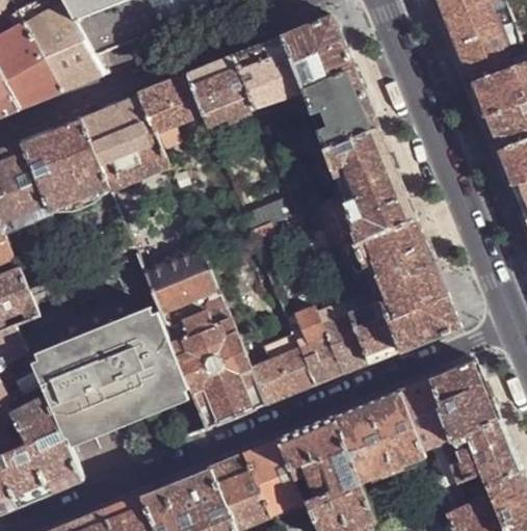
[(1,0),(0,0),(0,36),(18,28),(9,15),(1,0)]
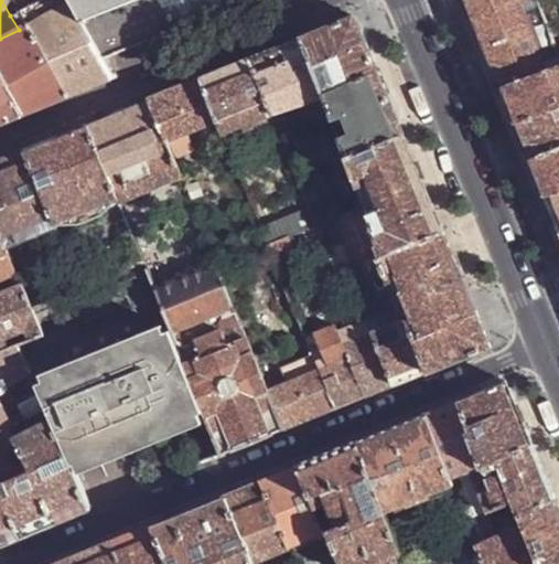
[(65,0),(38,0),(18,11),(19,13),(25,25),(65,98),(87,89),(109,80),(99,60),(65,0)]
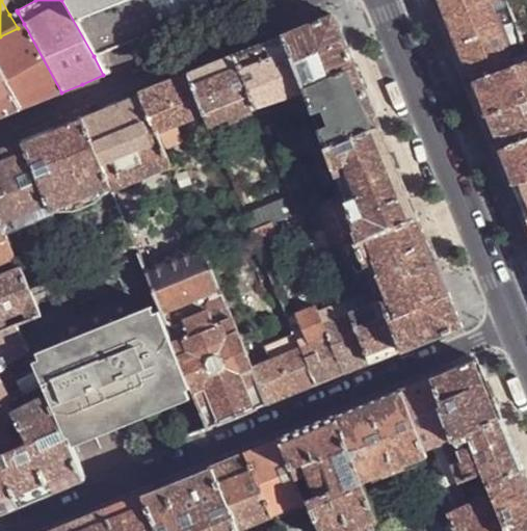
[(61,0),(94,56),(136,41),(239,0),(61,0)]
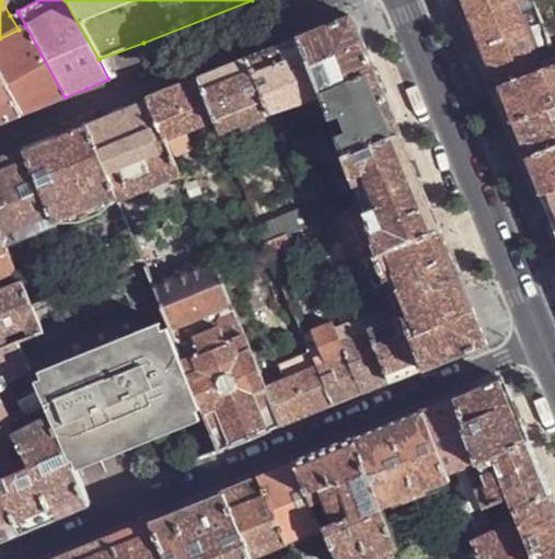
[(459,0),(478,46),(496,88),(554,65),(552,57),(545,41),(546,41),(530,0),(459,0)]
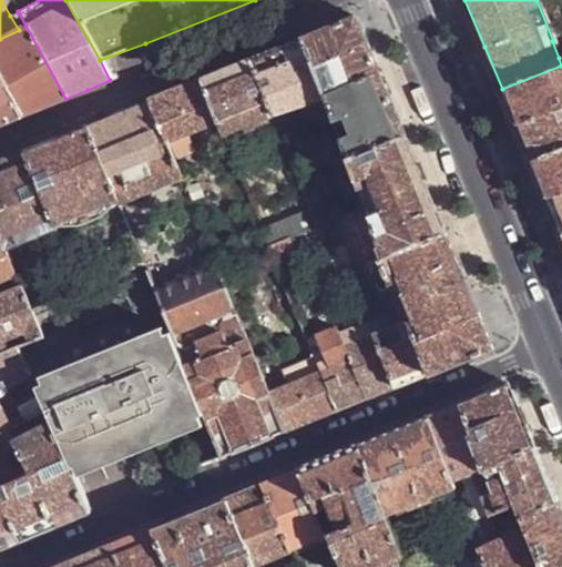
[(19,13),(10,16),(19,30),(26,26),(19,13)]
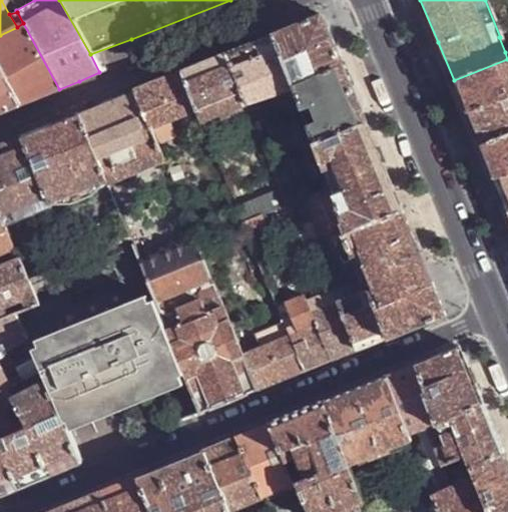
[(321,17),(274,36),(294,89),(301,108),(312,104),(318,124),(307,128),(313,144),(365,124),(341,66),(321,17)]
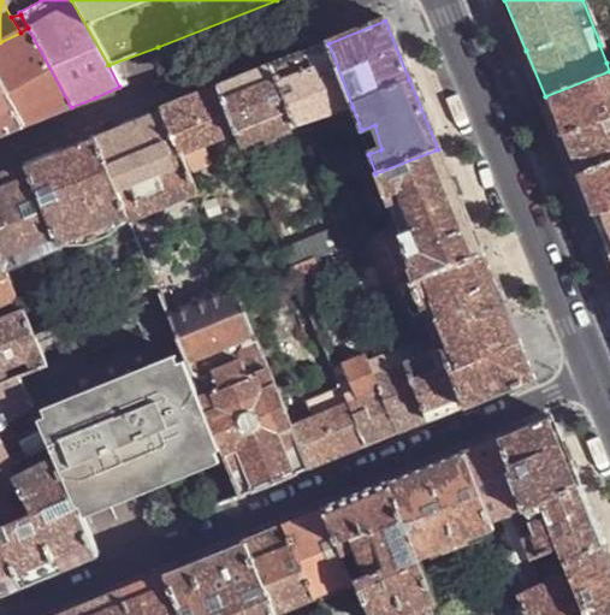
[(21,33),(0,42),(0,86),(23,126),(45,118),(64,110),(71,107),(28,28),(21,33)]
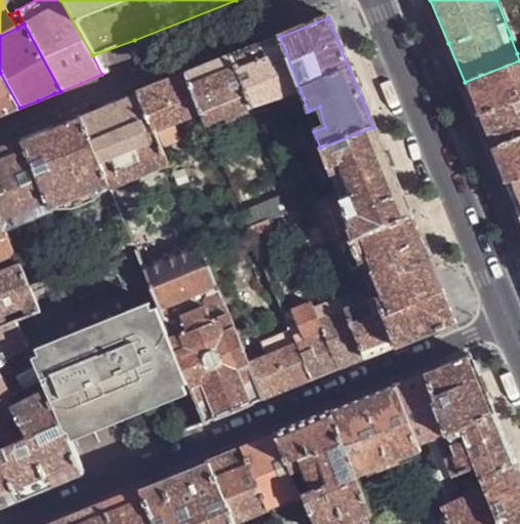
[(266,43),(232,56),(252,109),(301,91),(280,37),(266,43)]
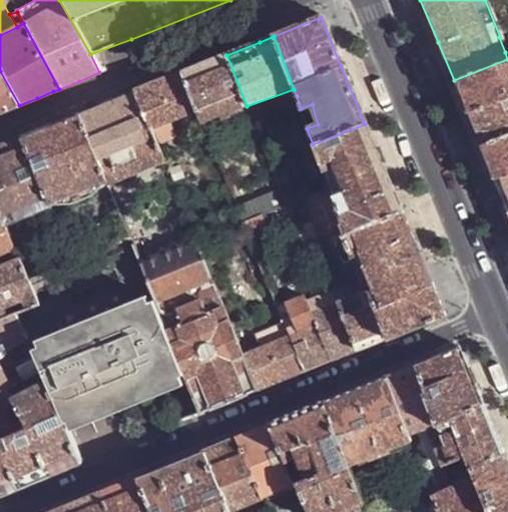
[(204,64),(182,73),(197,111),(202,124),(213,119),(246,106),(226,55),(204,64)]
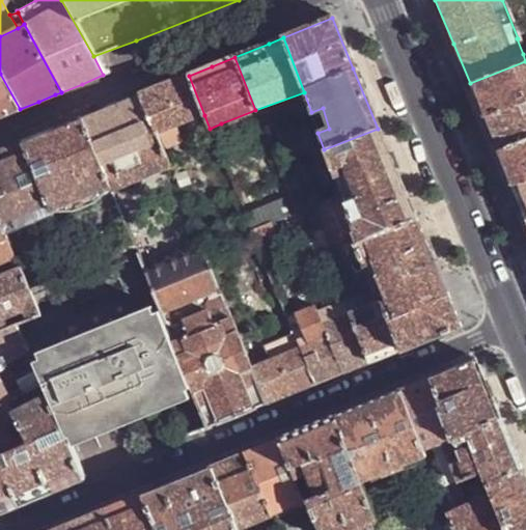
[(478,103),(483,116),(525,99),(525,60),(525,61),(470,83),(478,103)]
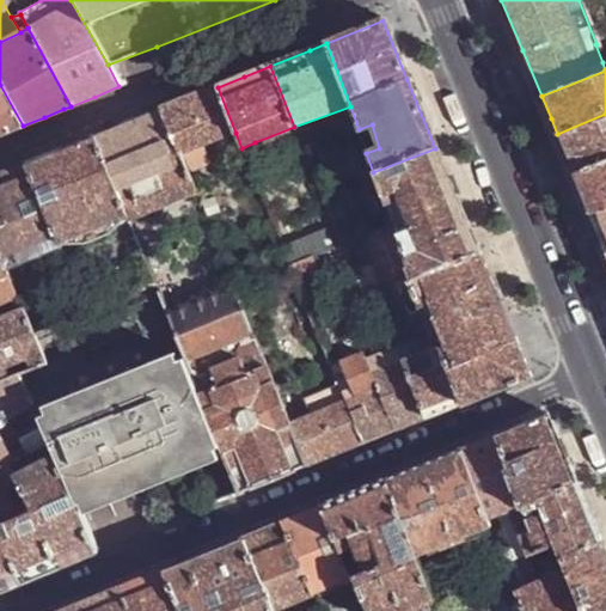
[(0,134),(23,126),(0,85),(0,134)]
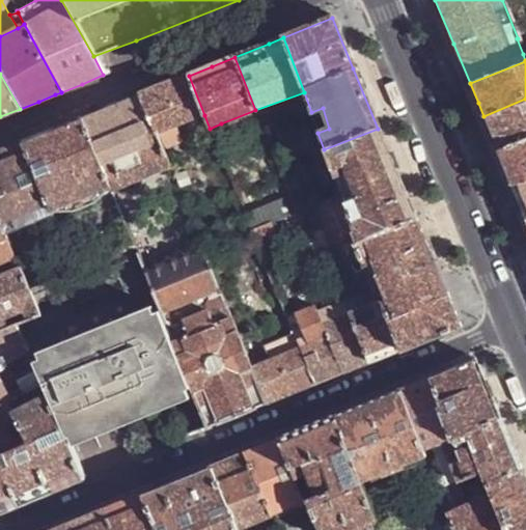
[(163,86),(139,95),(155,135),(174,128),(204,115),(189,76),(163,86)]
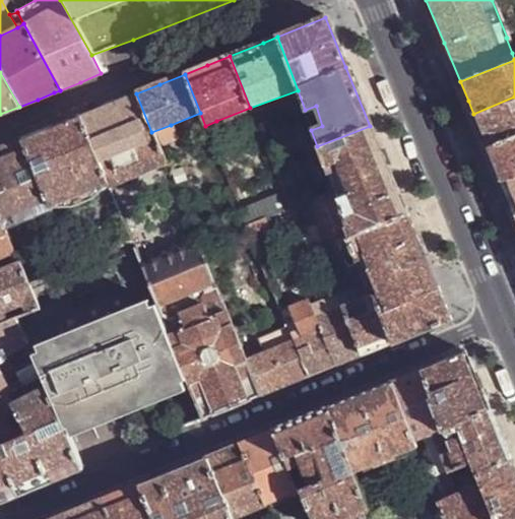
[(103,108),(79,117),(106,185),(107,188),(165,165),(157,147),(151,132),(136,93),(103,108)]
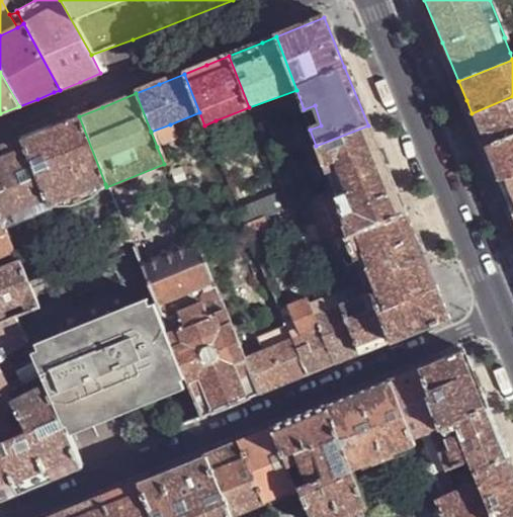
[(480,132),(486,146),(512,135),(512,96),(472,113),(480,132)]
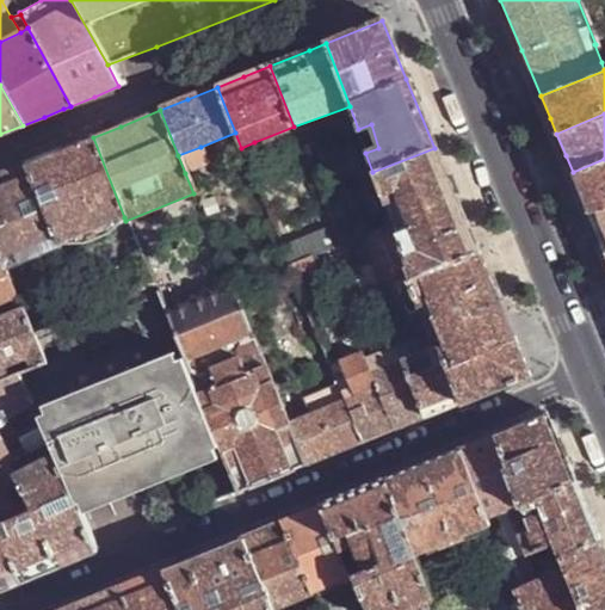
[(294,127),(254,142),(263,164),(304,153),(294,127)]
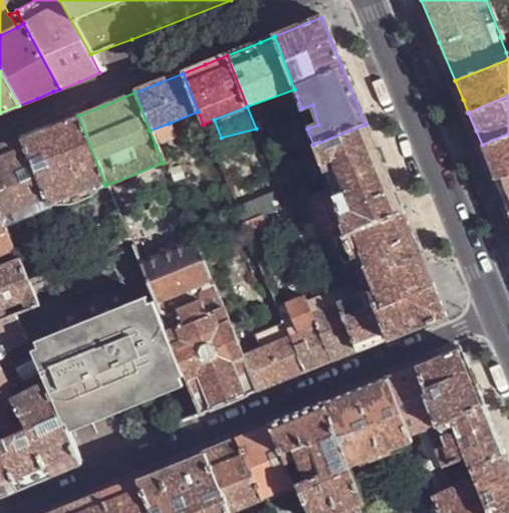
[(169,123),(174,139),(204,125),(203,124),(198,111),(169,123)]
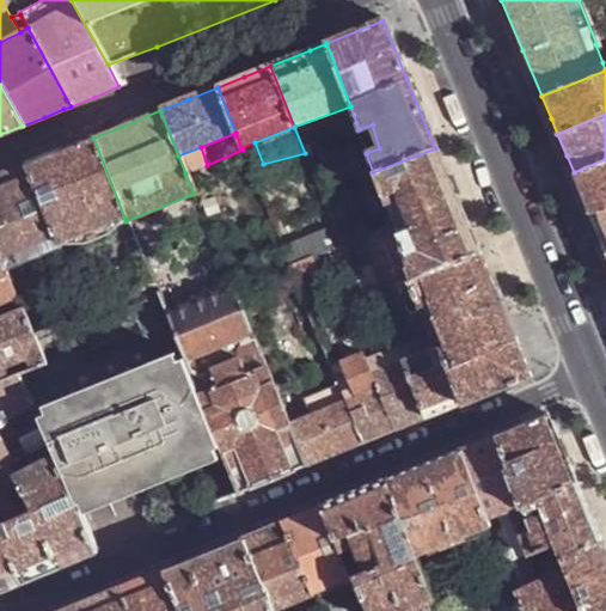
[(57,152),(25,165),(56,244),(124,218),(93,138),(57,152)]
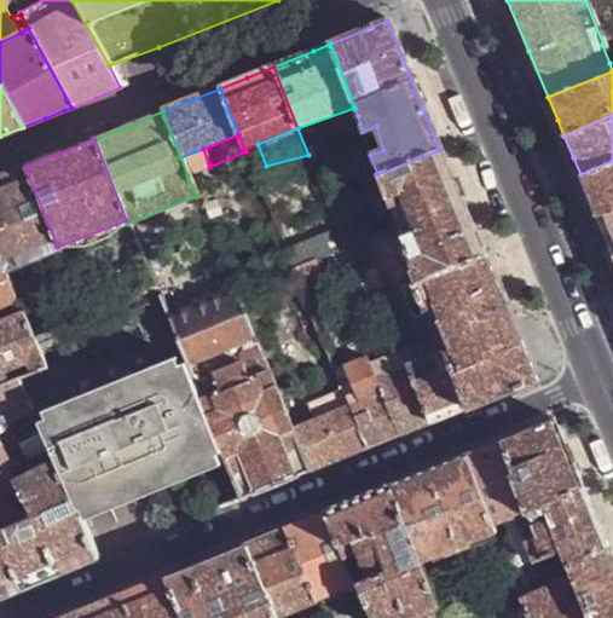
[(203,149),(180,157),(188,175),(209,167),(203,149)]
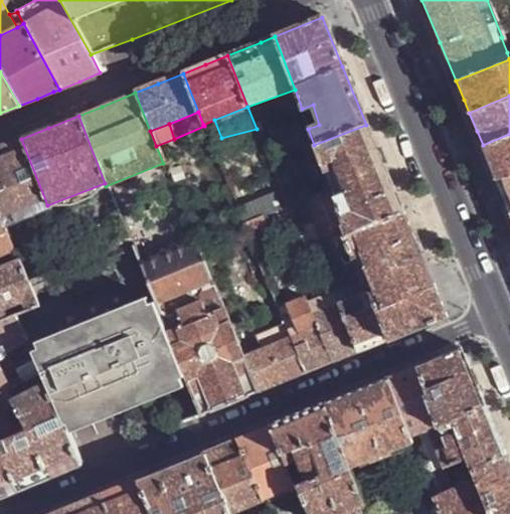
[(366,125),(314,145),(319,157),(324,173),(338,168),(347,193),(332,198),(340,224),(339,225),(341,231),(399,208),(381,164),(366,125)]
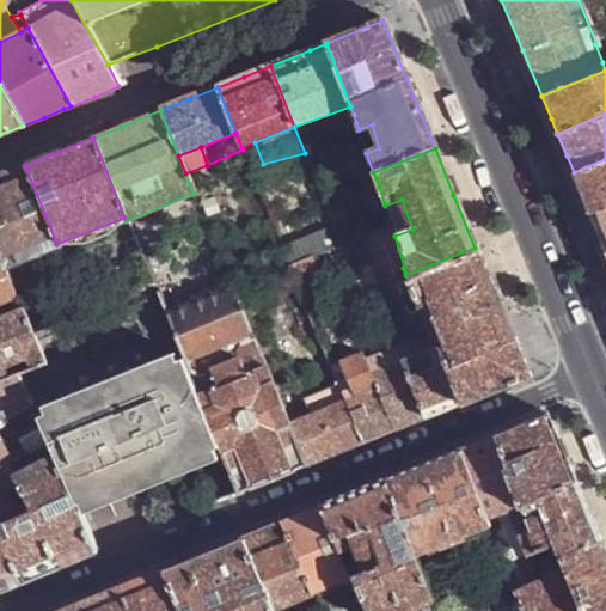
[(605,159),(574,172),(583,196),(589,212),(605,205),(605,159)]
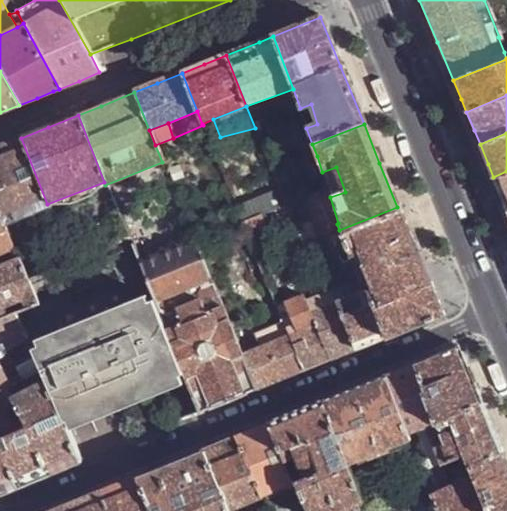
[(6,144),(0,146),(0,221),(3,226),(49,208),(47,204),(21,138),(6,144)]
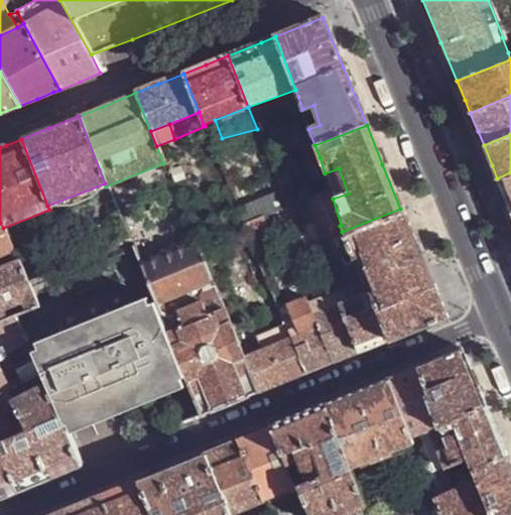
[(314,145),(305,148),(310,160),(320,157),(314,145)]
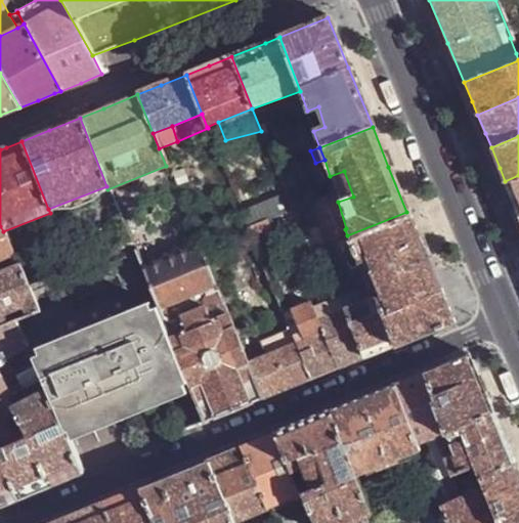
[(344,171),(330,176),(337,195),(336,198),(338,202),(353,197),(344,171)]
